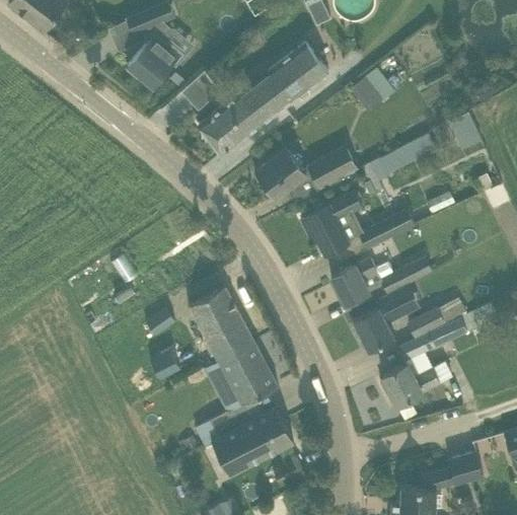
[(15,0),(11,5),(46,31),(69,2),(66,0),(15,0)]
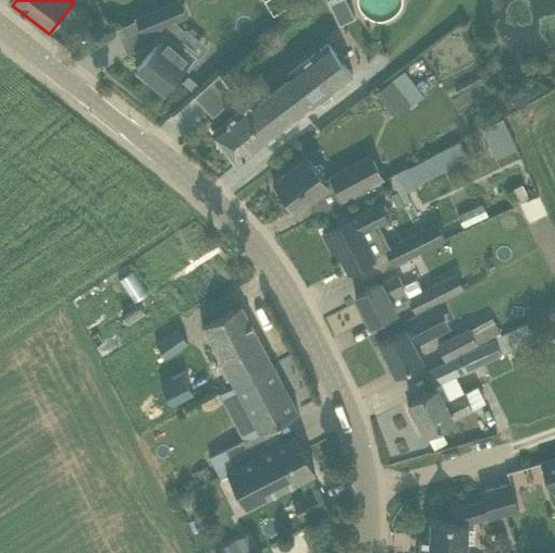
[(325,0),(335,25),(352,20),(344,0),(325,0)]
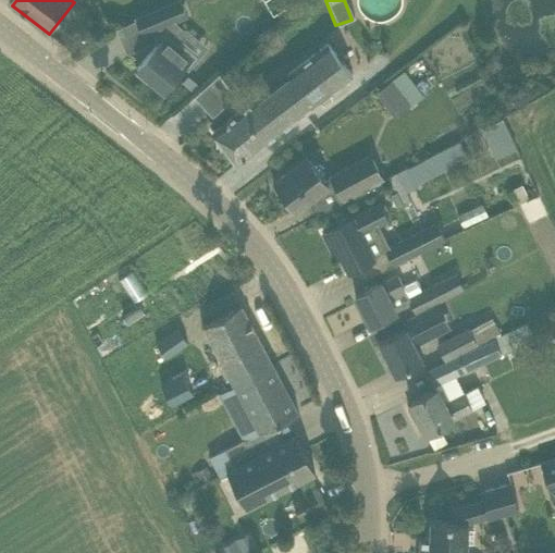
[(176,23),(170,8),(170,7),(137,20),(145,36),(176,23)]
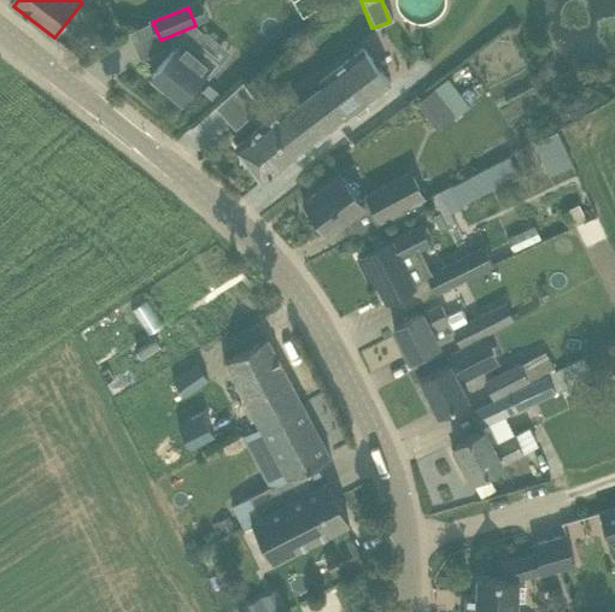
[(221,65),(201,49),(199,53),(181,40),(174,42),(176,51),(154,80),(157,81),(153,84),(165,94),(168,90),(183,104),(195,90),(198,93),(221,65)]
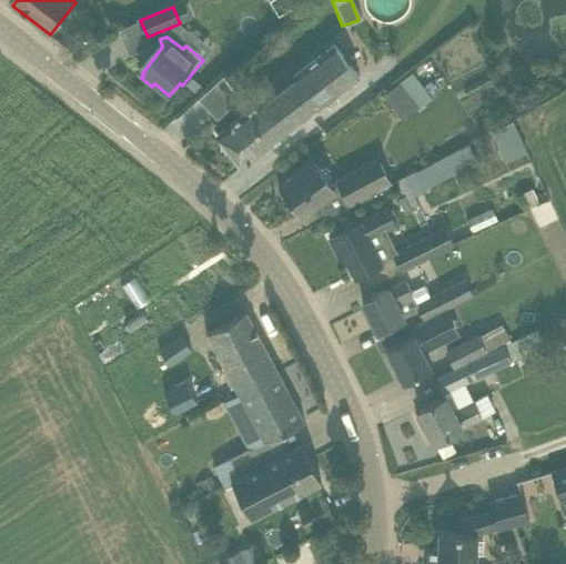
[(263,103),(219,138),(243,170),(361,79),(336,47),(295,79),(301,86),(269,110),(263,103)]
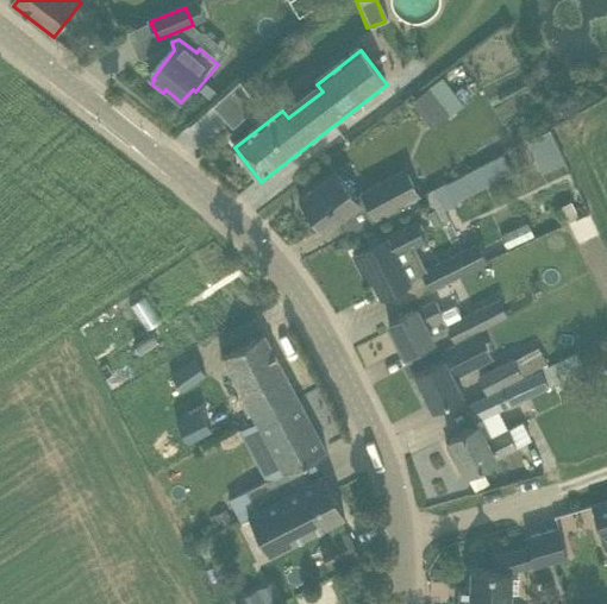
[(412,102),(436,130),(463,106),(439,79),(412,102)]
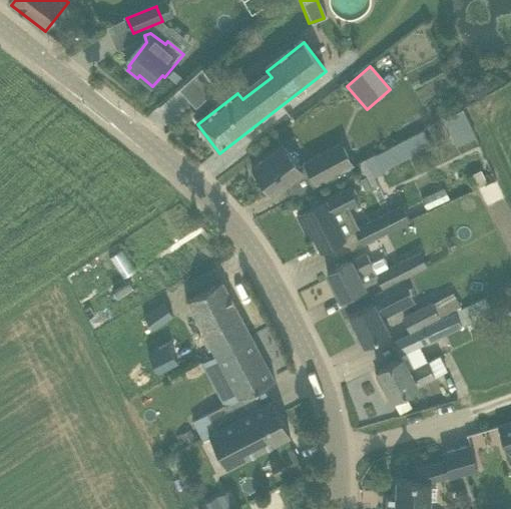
[(194,108),(217,87),(199,69),(177,89),(194,108)]
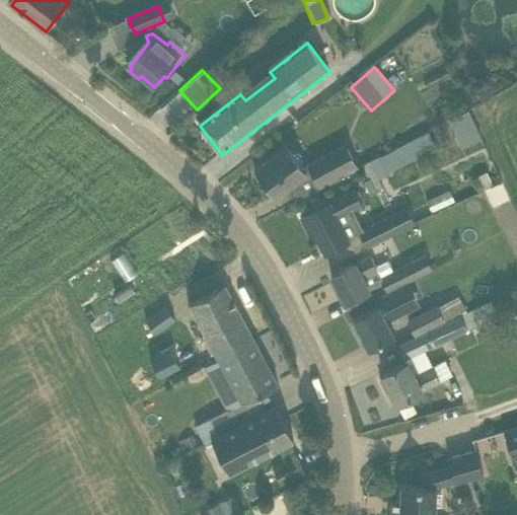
[(176,74),(171,80),(180,89),(187,82),(176,74)]
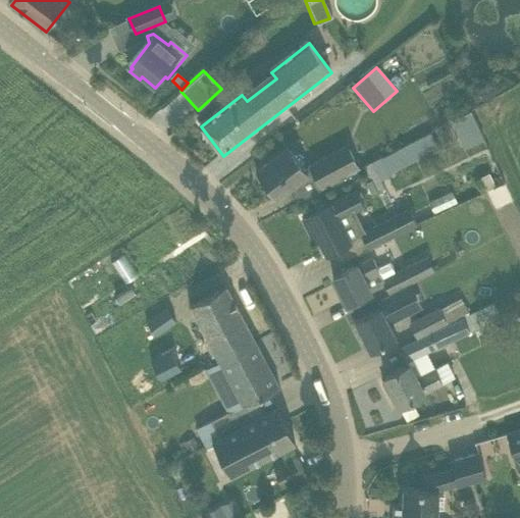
[(472,116),(466,119),(478,146),(485,143),(472,116)]
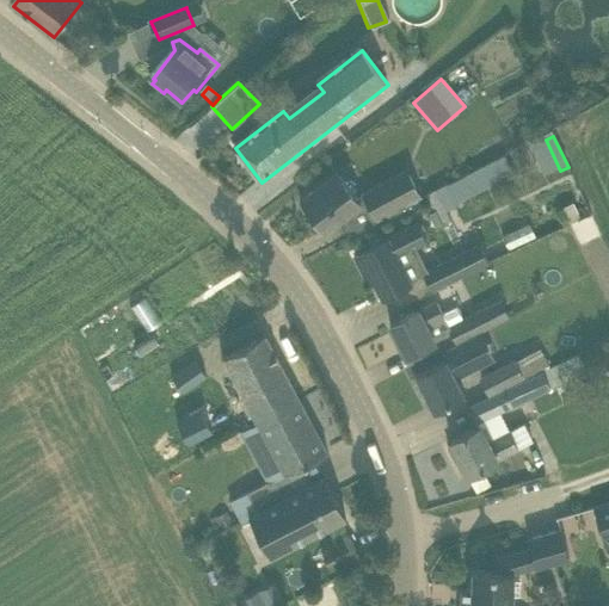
[(364,197),(368,204),(379,223),(423,201),(408,174),(364,197)]
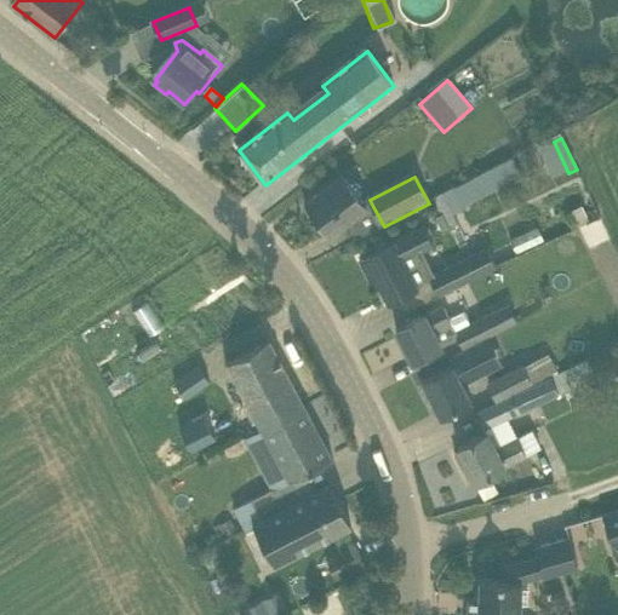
[(307,212),(318,226),(321,224),(332,239),(367,211),(343,179),(308,207),(310,210),(307,212)]
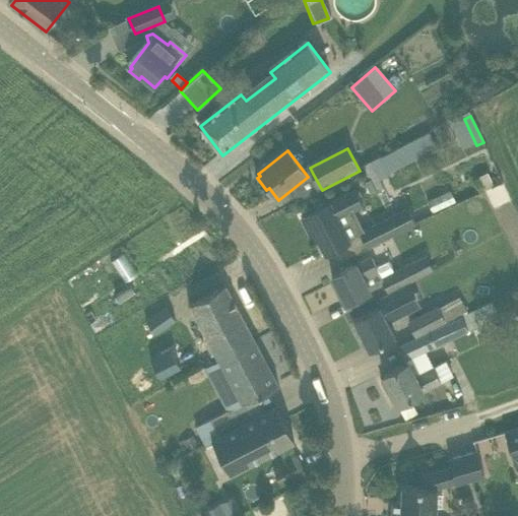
[(381,159),(365,169),(372,182),(366,185),(372,197),(385,190),(381,183),(390,178),(381,159)]
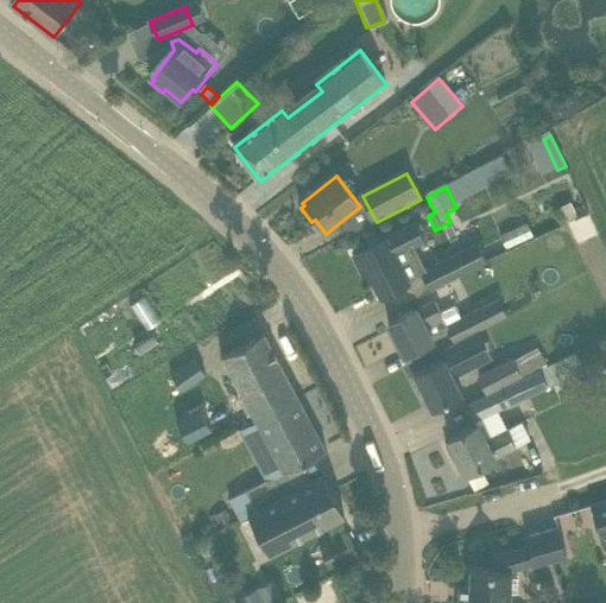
[(368,273),(383,300),(412,285),(398,256),(425,243),(417,226),(355,258),(364,274),(368,273)]
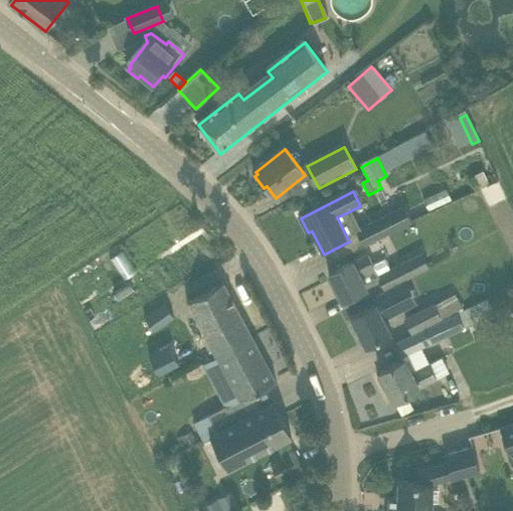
[(387,216),(356,232),(364,247),(395,231),(412,223),(404,207),(387,216)]
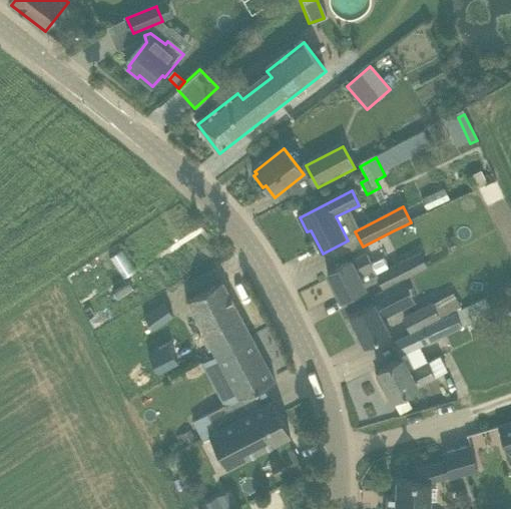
[(376,276),(379,282),(384,292),(429,268),(421,252),(376,276)]
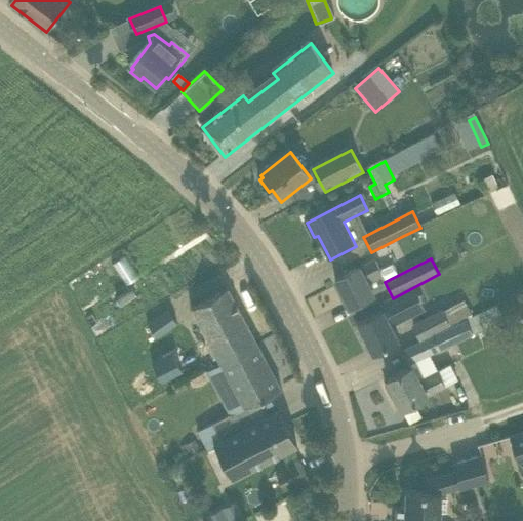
[(336,281),(351,309),(376,295),(369,282),(383,275),(375,262),(336,281)]
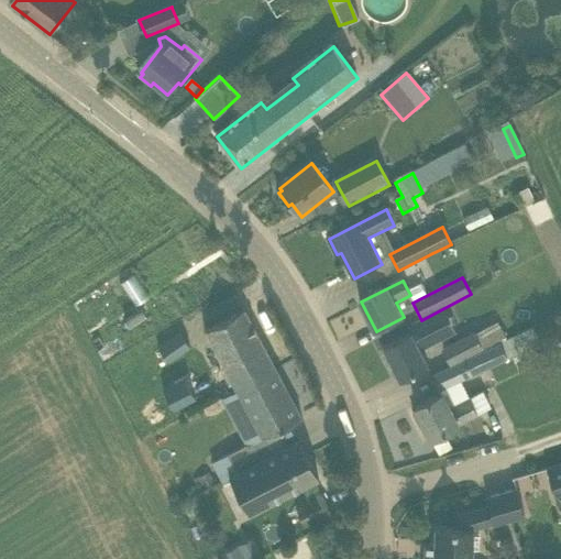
[(206,333),(237,392),(263,442),(304,422),(245,313),(206,333)]
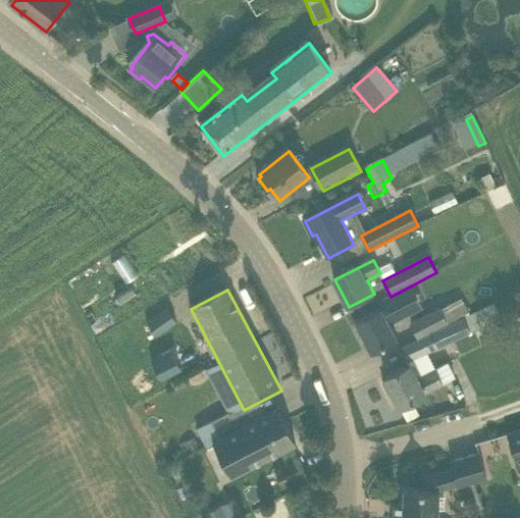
[(372,315),(356,323),(359,328),(364,338),(359,341),(366,353),(370,350),(371,354),(386,346),(399,341),(399,340),(393,327),(392,325),(399,322),(411,316),(399,294),(380,303),(383,309),(372,315)]
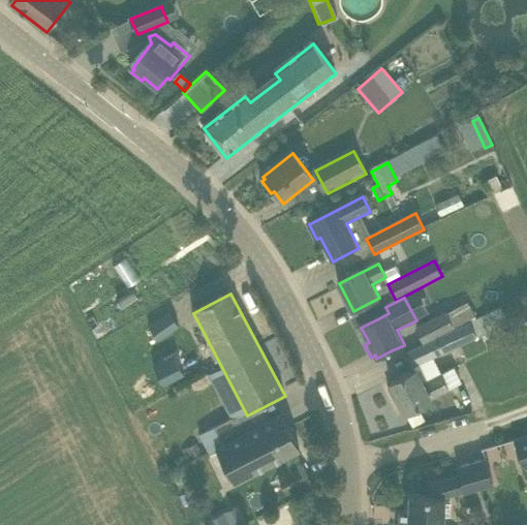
[(149,328),(159,342),(180,328),(169,313),(149,328)]
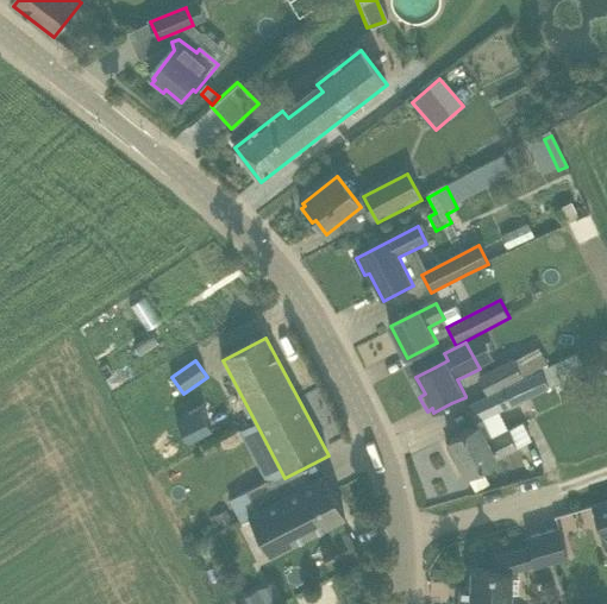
[(479,378),(488,397),(524,378),(514,360),(479,378)]
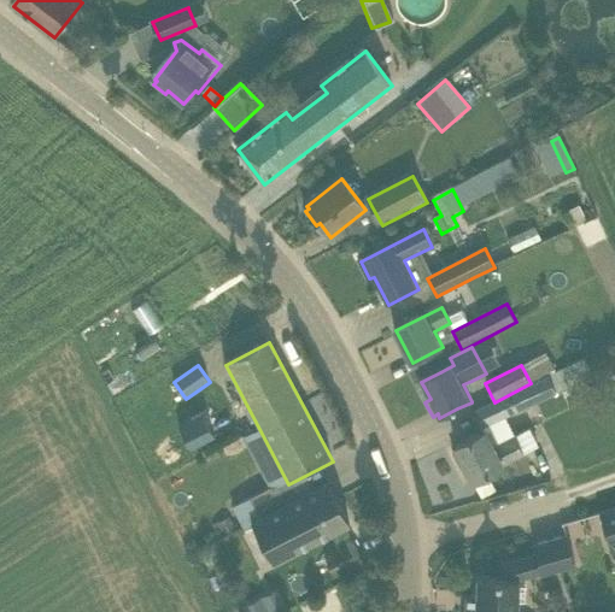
[(474,412),(482,429),(519,413),(519,415),(563,392),(555,375),(550,377),(538,383),(510,396),(510,395),(474,412)]
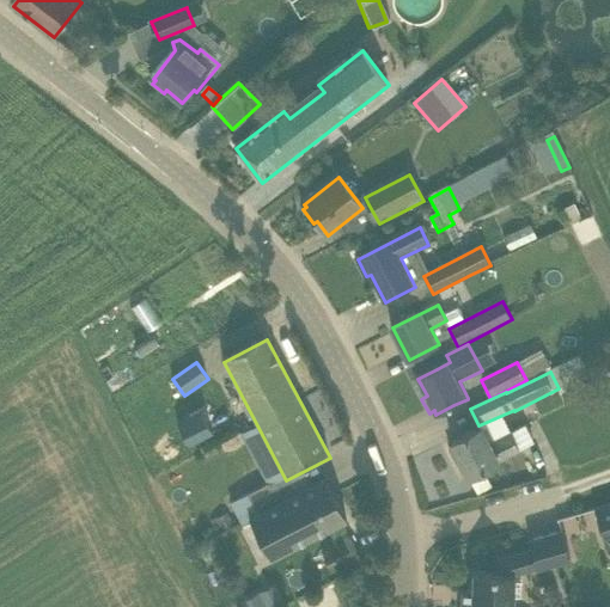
[(215,435),(202,411),(178,424),(190,448),(215,435)]
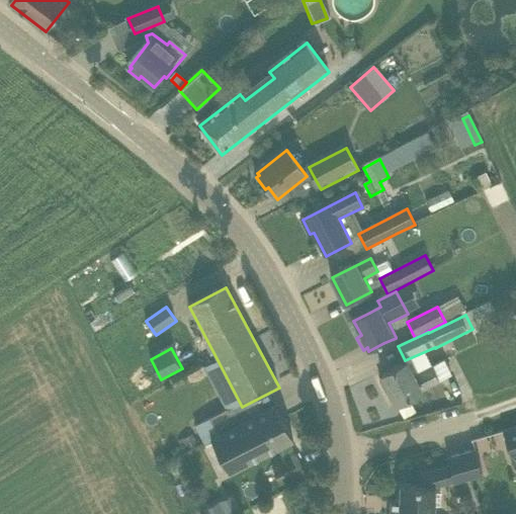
[(382,377),(384,380),(380,382),(387,395),(391,393),(398,406),(409,400),(424,393),(423,392),(440,382),(432,366),(415,375),(409,363),(382,377)]
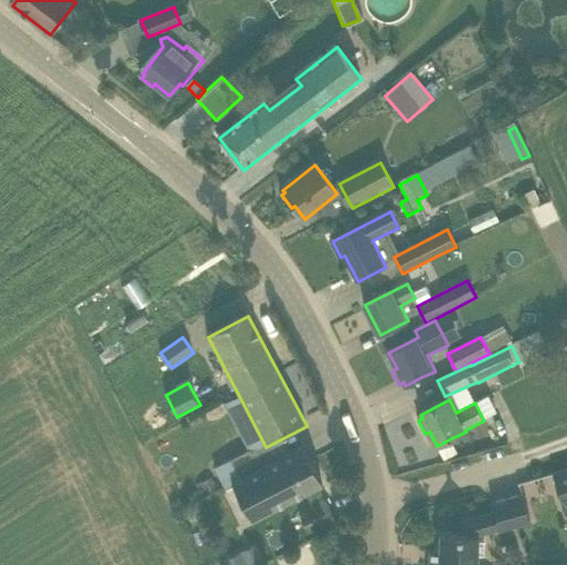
[(449,439),(437,446),(445,463),(458,456),(449,439)]
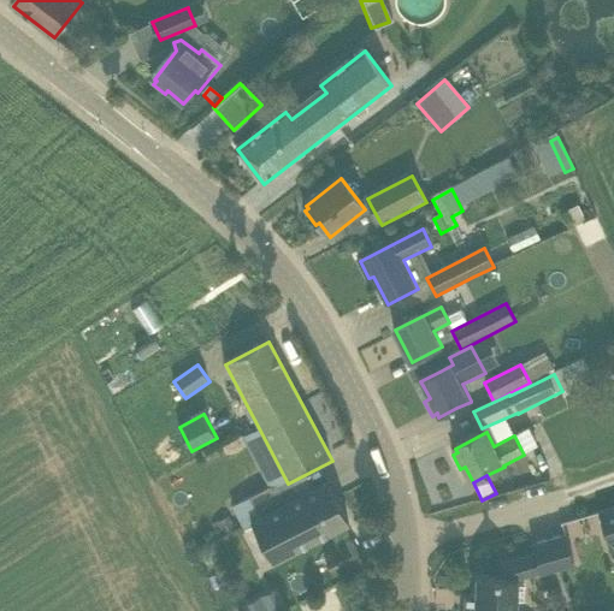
[(251,500),(234,509),(243,528),(252,523),(290,504),(281,485),(251,500)]
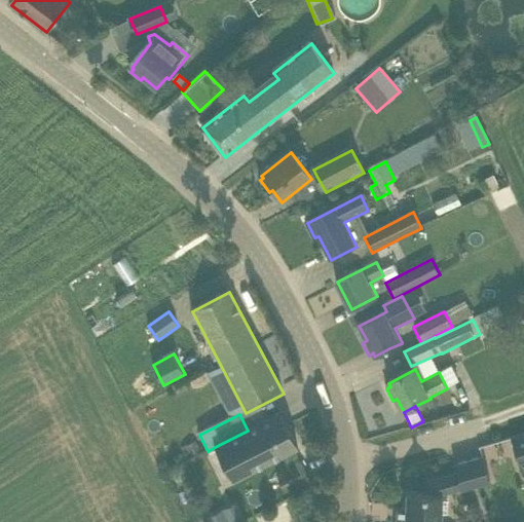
[(281,414),(248,431),(215,447),(233,483),(298,449),(281,414)]
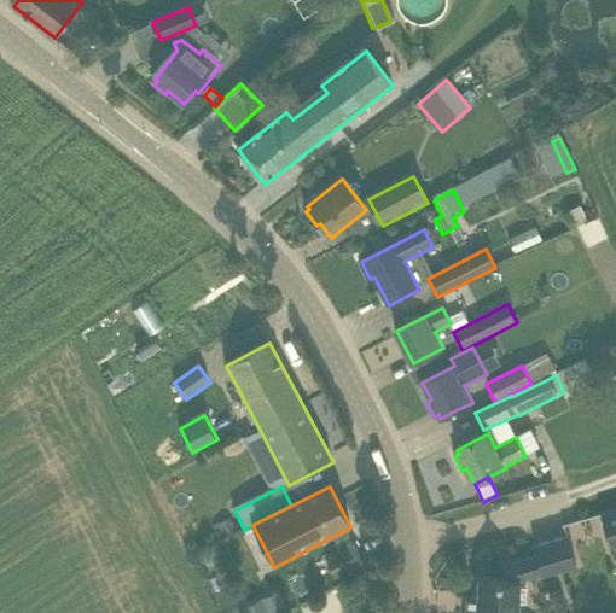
[(615,511),(600,515),(610,547),(615,544),(615,511)]
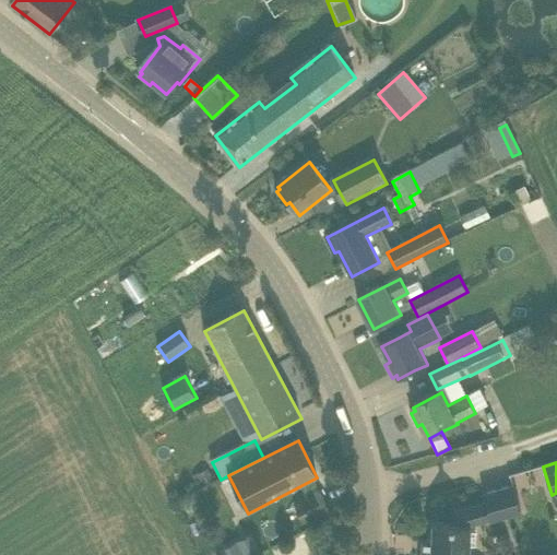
[(206,467),(191,474),(196,482),(200,480),(203,487),(214,481),(206,467)]
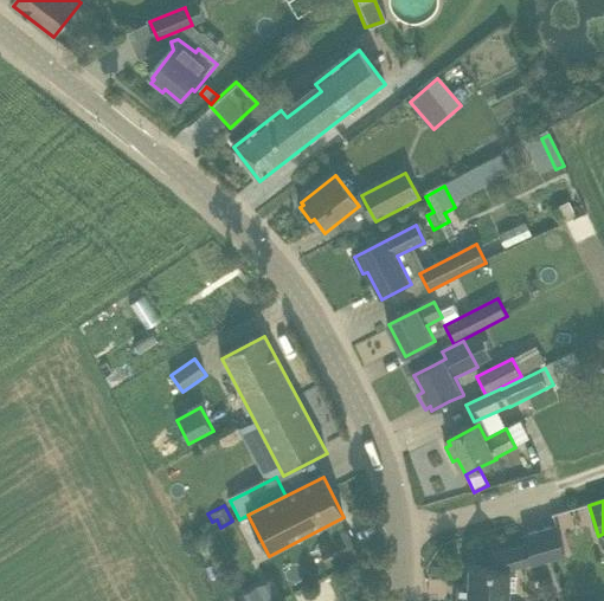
[(458,600),(509,600),(511,595),(516,595),(518,580),(511,580),(512,573),(533,566),(533,567),(566,559),(558,529),(525,538),(528,548),(493,557),(492,570),(470,569),(469,589),(460,588),(458,600)]
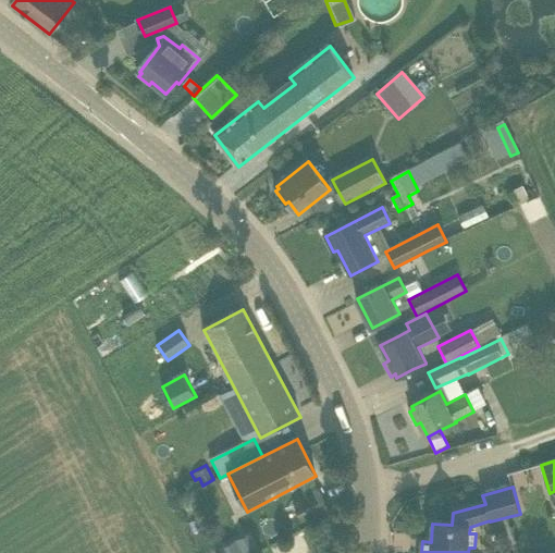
[(256,552),(259,551),(251,536),(221,551),(221,552),(256,552)]
